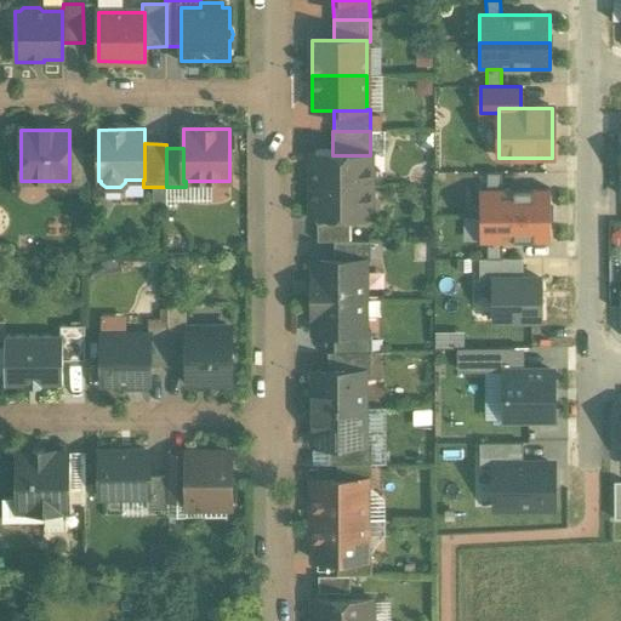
[(84,154),(69,154),(69,181),(63,181),(63,188),(84,188),(84,154)]
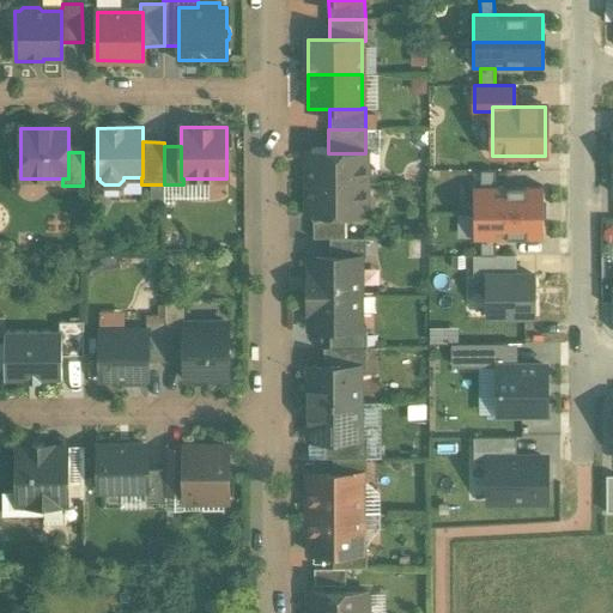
[(365,153),(328,153),(308,153),(308,184),(365,183),(365,153)]
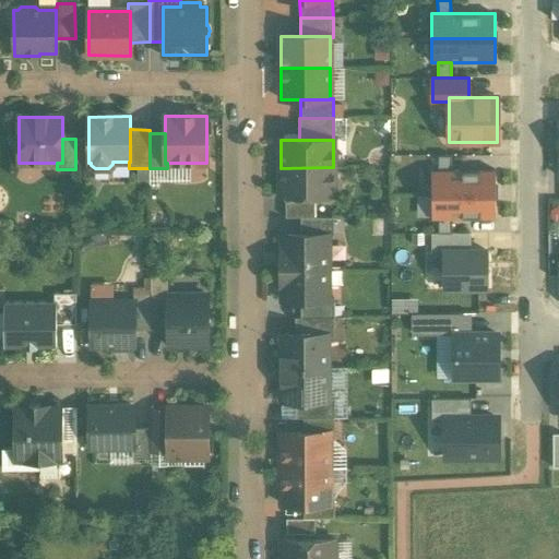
[(451,155),(438,155),(438,169),(451,169),(451,155)]
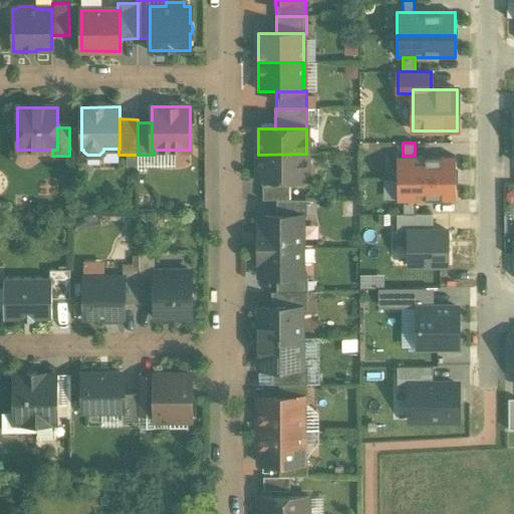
[(175,150),(154,150),(154,155),(138,155),(138,173),(145,173),(145,168),(174,168),(175,150)]
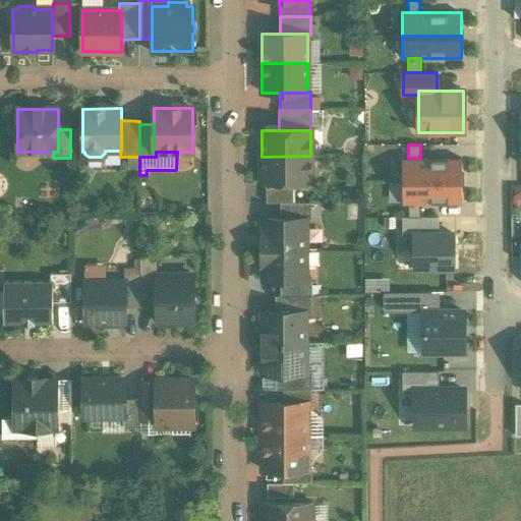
[(310,156),(262,157),(262,183),(310,182),(310,156)]
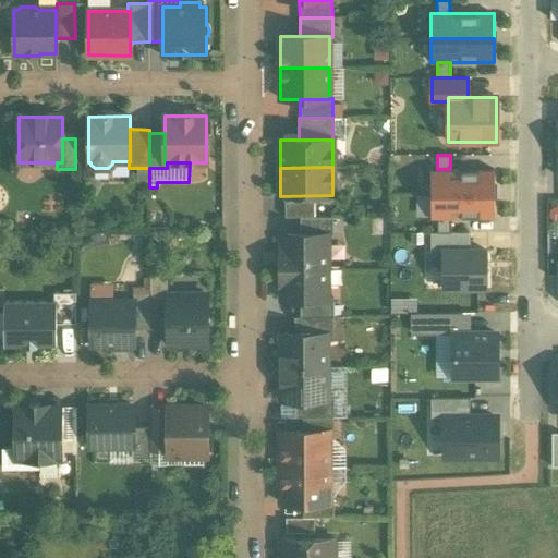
[(437,169),(431,169),(431,194),(494,194),(494,169),(450,169),(437,169)]
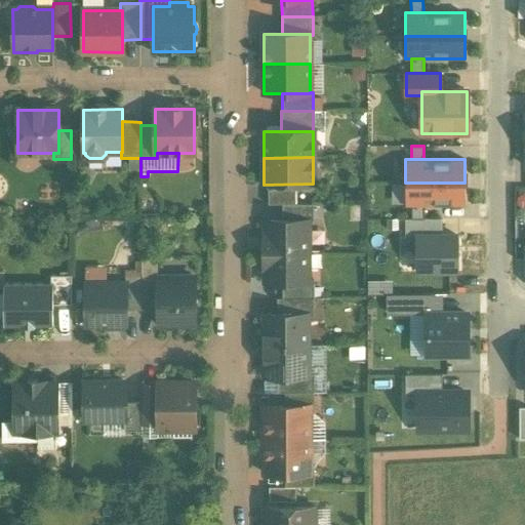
[(405,183),(405,205),(411,205),(425,205),(465,205),(465,183),(405,183)]
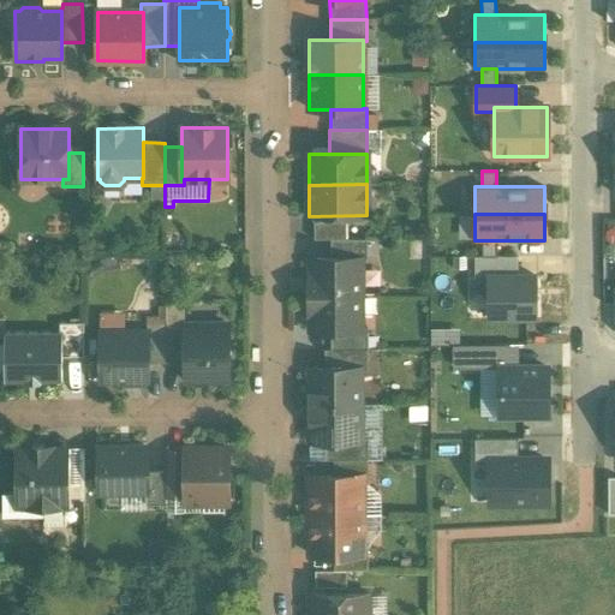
[(346,222),(314,222),(314,240),(330,240),(346,240),(346,222)]
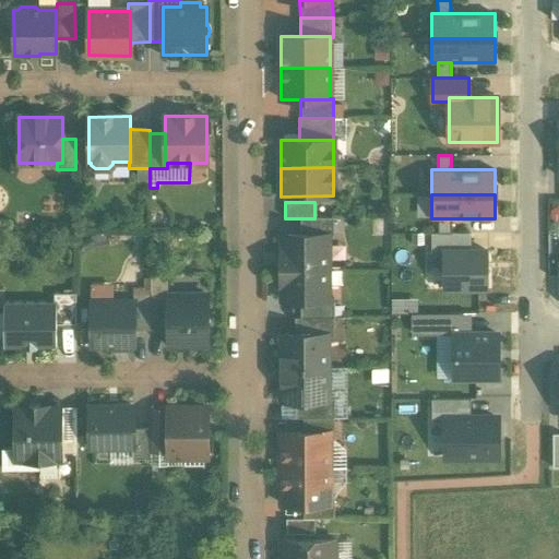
[(314,218),(300,218),(300,235),(326,235),(326,237),(333,236),(333,218),(314,218)]
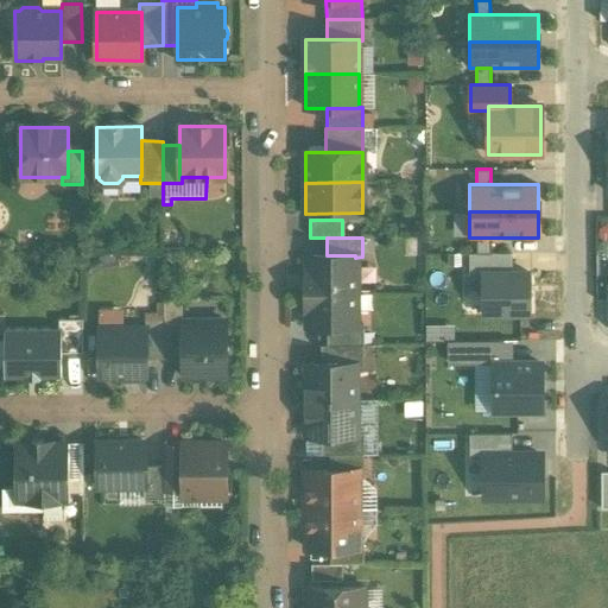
[(476,238),(476,254),(492,254),(492,238),(476,238)]
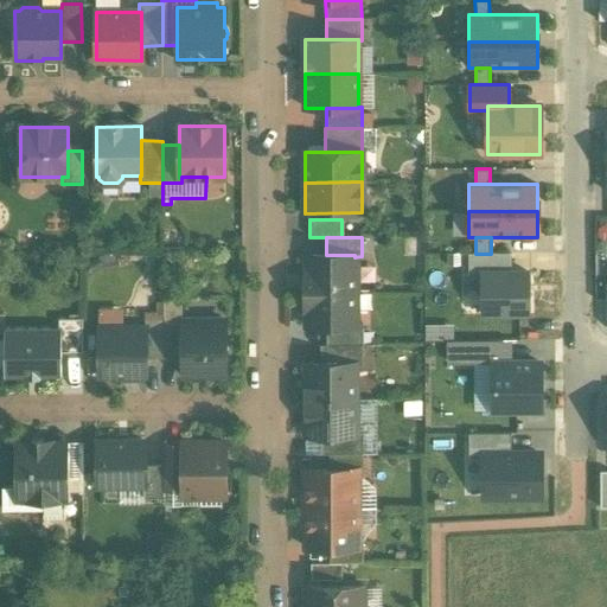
[(481,273),(511,273),(511,253),(491,254),(475,254),(468,254),(468,273),(479,273),(481,273)]
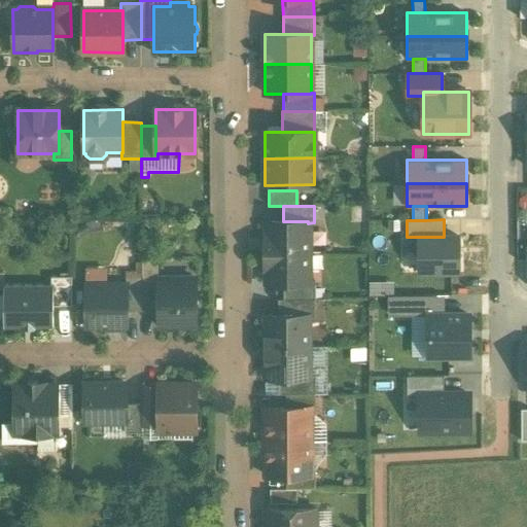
[(283,221),(267,222),(267,236),(266,236),(266,253),(308,252),(308,223),(308,221),(283,221)]
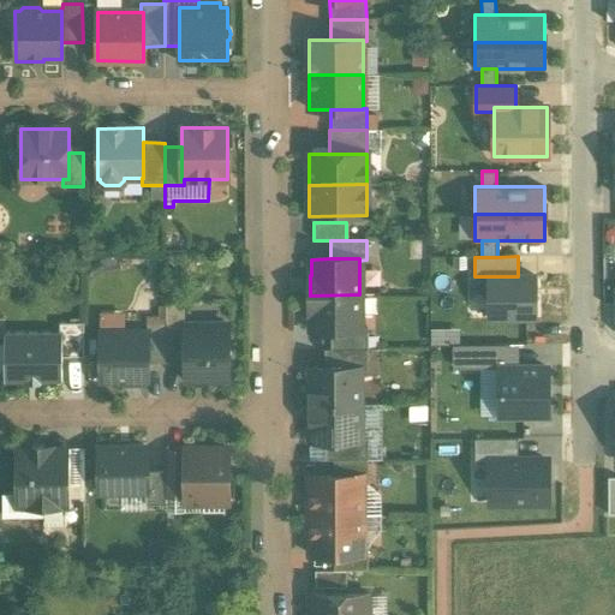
[(485,276),(475,276),(469,276),(469,300),(487,300),(485,276)]
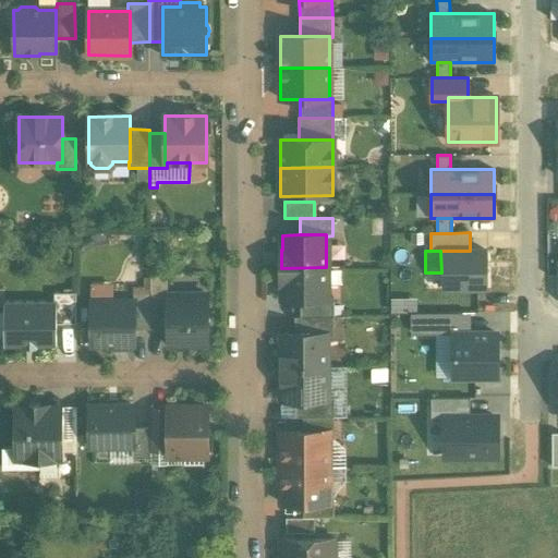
[(443,289),(486,289),(486,251),(470,251),(443,251),(443,289)]
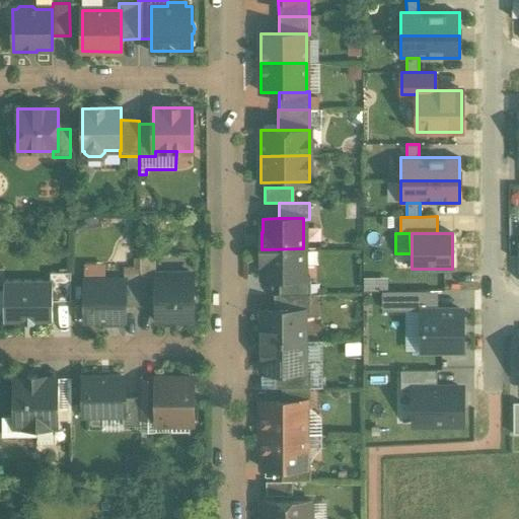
[(303,248),(262,249),(262,267),(263,267),(263,280),(274,280),(279,280),(303,279),(303,278),(303,248)]
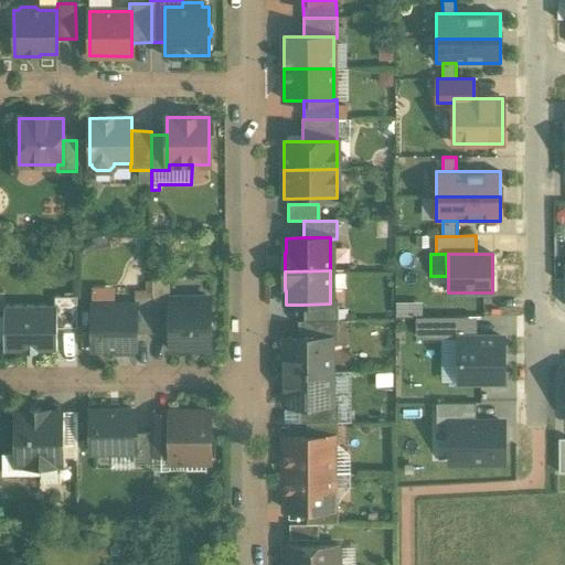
[(77,297),(54,297),(54,306),(57,306),(57,328),(77,328),(77,297)]
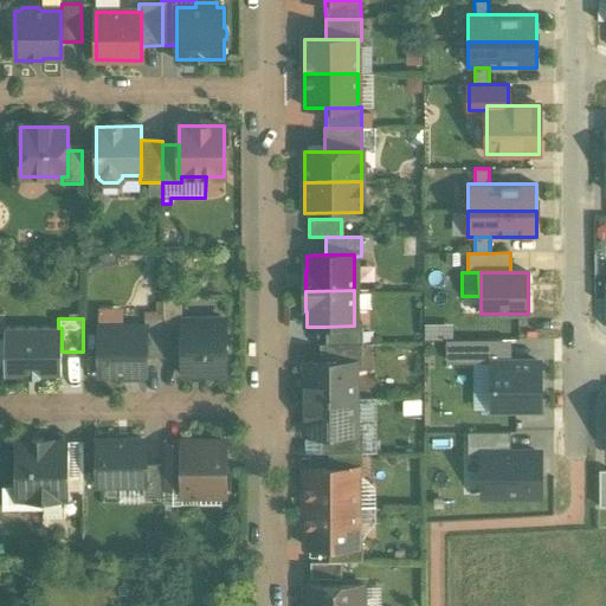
[(163,358),(163,320),(144,320),(144,327),(146,327),(146,358),(163,358)]
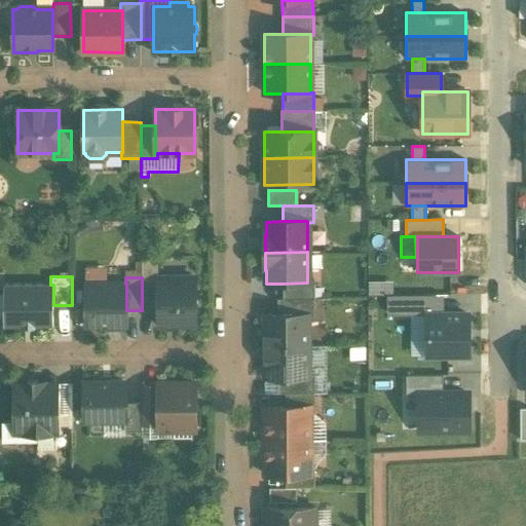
[(158,277),(142,277),(142,310),(158,311),(158,277)]
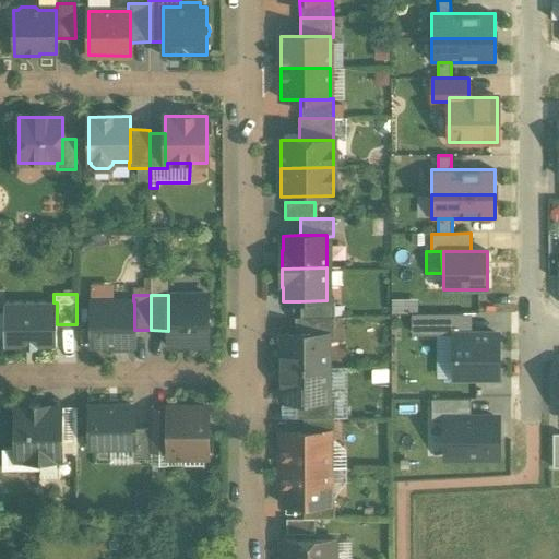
[(207,295),(168,295),(168,331),(168,345),(207,345),(207,295)]
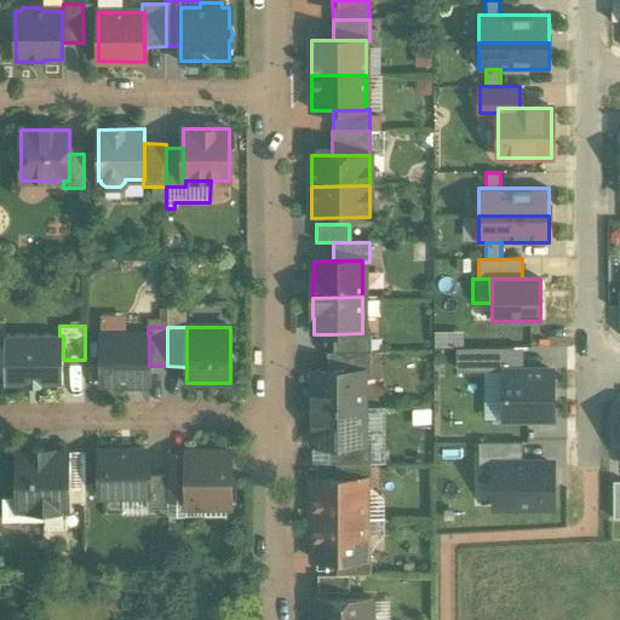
[(362,333),(333,334),(333,352),(371,352),(369,332),(362,332),(362,333)]
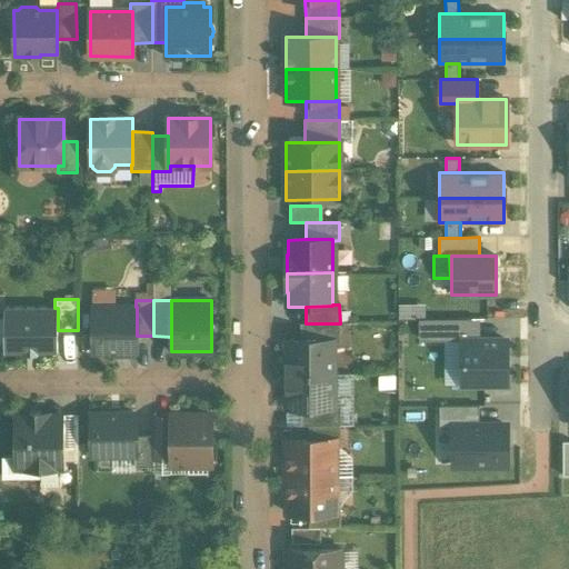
[(136,307),(92,307),(93,352),(137,352),(137,336),(137,307),(136,307)]
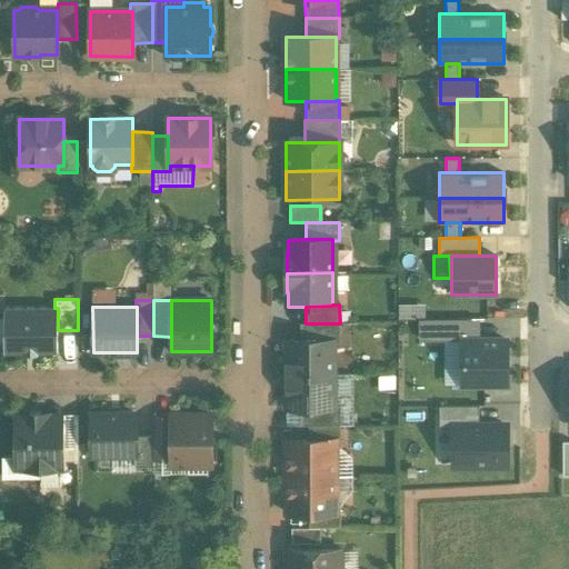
[(55,308),(3,308),(5,317),(0,317),(0,342),(5,343),(5,352),(23,352),(23,355),(38,355),(38,352),(58,352),(58,330),(58,308),(55,308)]
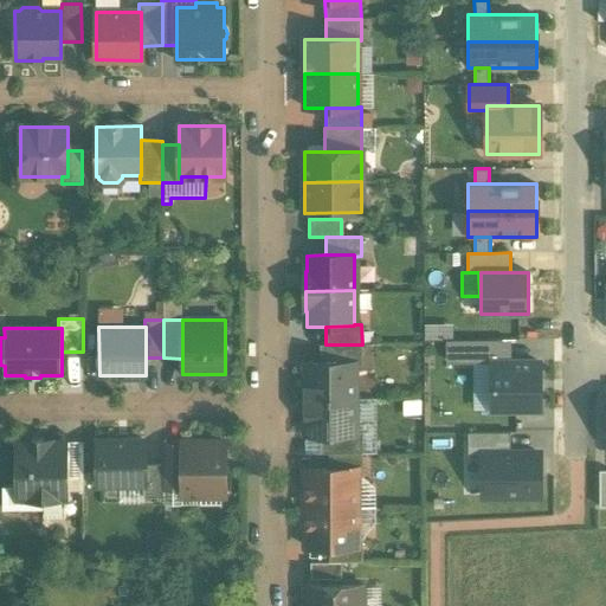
[(485,340),(462,341),(462,363),(485,362),(485,340)]
